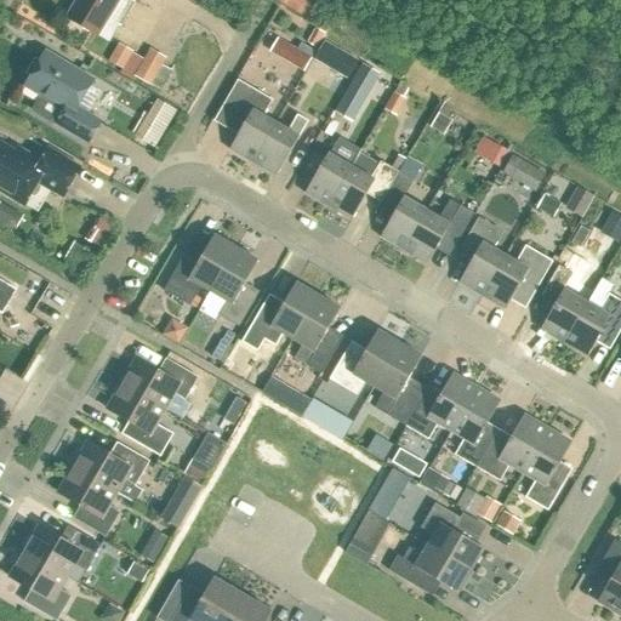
[(130,0),(136,3),(137,0),(77,0),(67,18),(92,34),(98,38),(100,35),(109,41),(119,26),(109,20),(120,0),(130,0)]
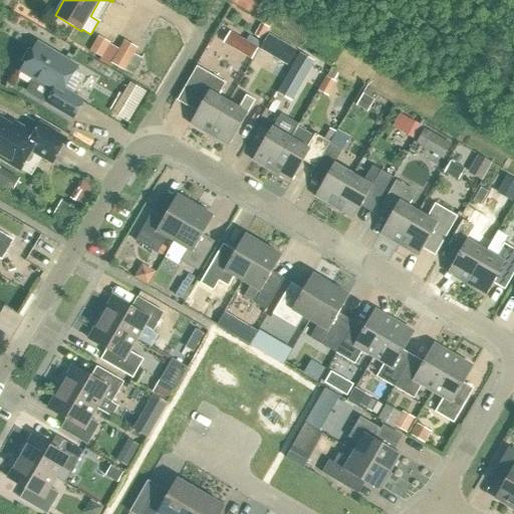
[(256,0),(230,0),(250,11),(256,0)]
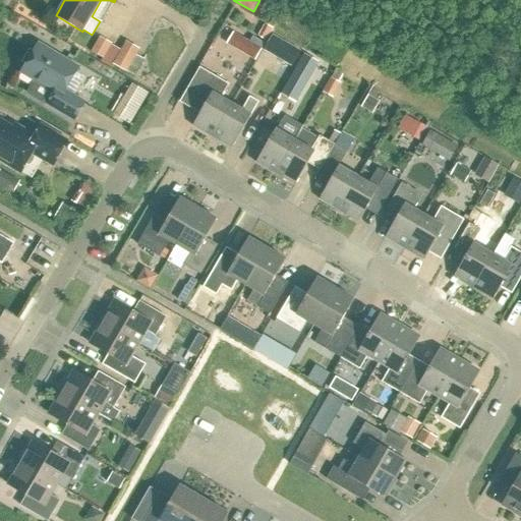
[(77,40),(82,32),(77,29),(68,43),(90,56),(92,52),(98,41),(95,39),(90,47),(77,40)]
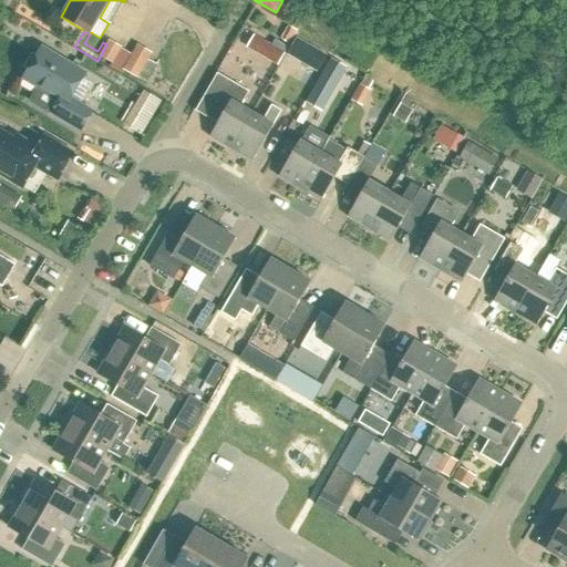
[(266,55),(270,47),(257,39),(253,48),(266,55)]
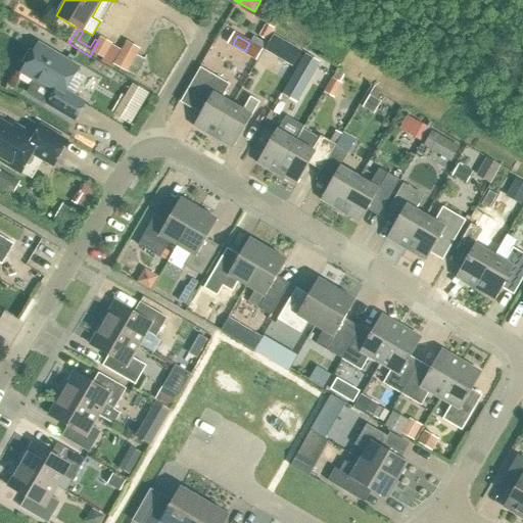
[(263,50),(266,45),(253,37),(250,43),(263,50)]
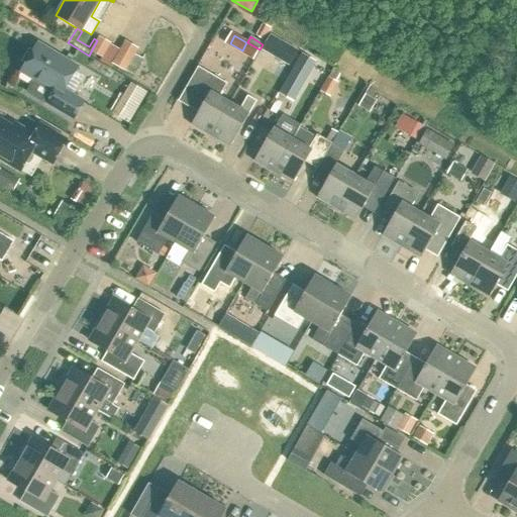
[(110,44),(99,37),(97,40),(91,52),(102,58),(101,59),(111,65),(112,64),(119,50),(110,45),(110,44)]
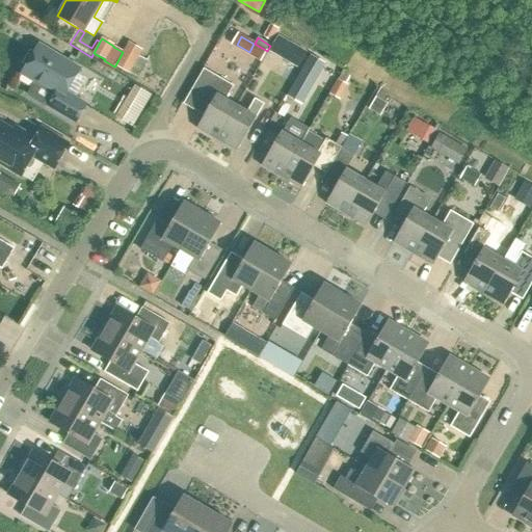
[(130,74),(142,51),(128,43),(123,52),(115,65),(130,74)]
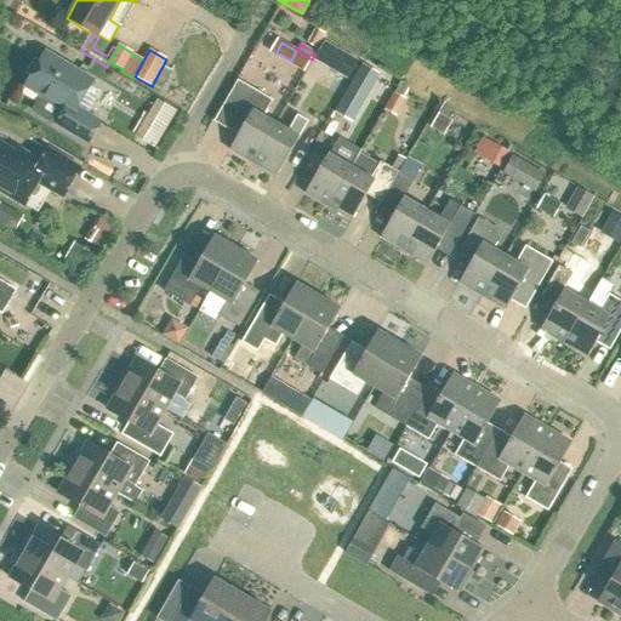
[(305,73),(312,60),(297,51),(296,51),(291,61),(289,64),(305,73)]
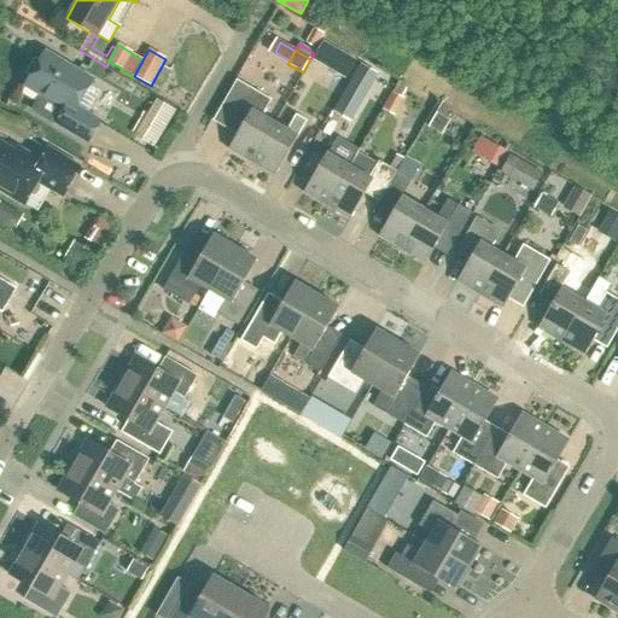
[(345,79),(355,62),(339,52),(330,70),(345,79)]
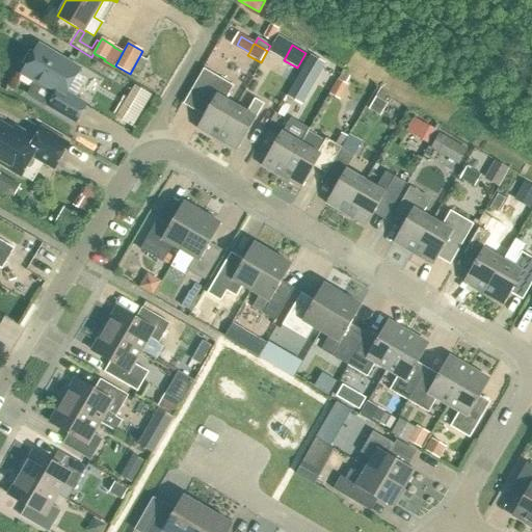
[(76,124),(87,105),(67,92),(80,70),(40,46),(22,74),(36,82),(28,96),(76,124)]
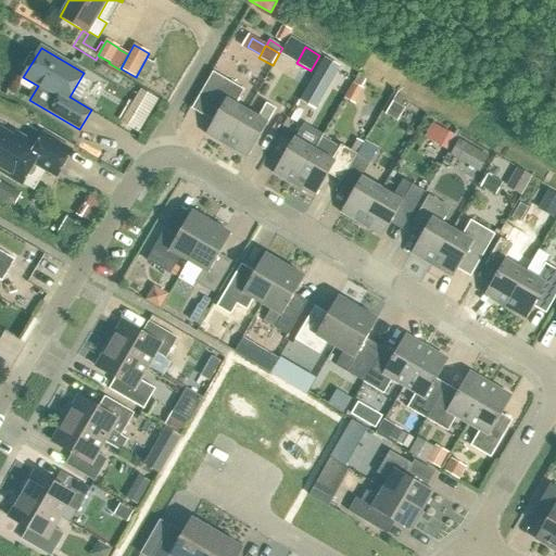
[(315,110),(340,67),(324,59),(315,73),(299,101),(315,110)]
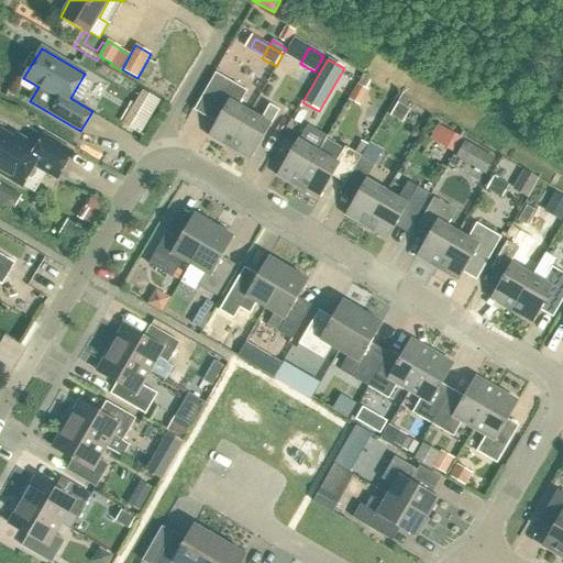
[(366,89),(371,81),(362,77),(357,85),(366,89)]
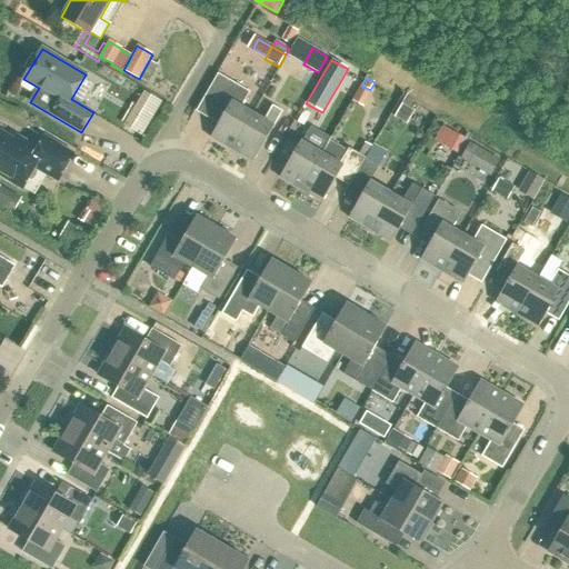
[(231,150),(252,113),(241,108),(250,92),(229,80),(212,108),(223,115),(210,138),(231,150)]
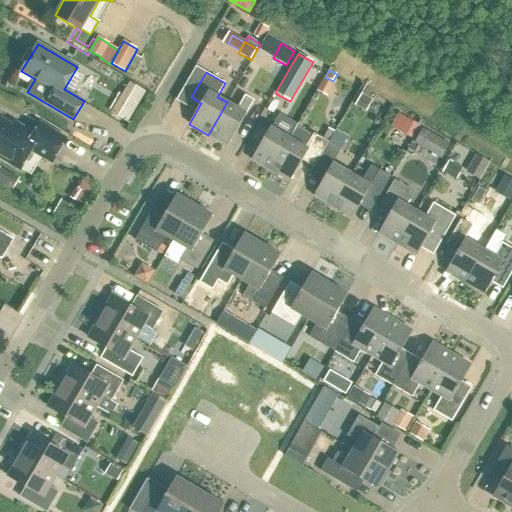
[(334,82),(333,81),(325,77),(317,91),(326,96),(334,82)]
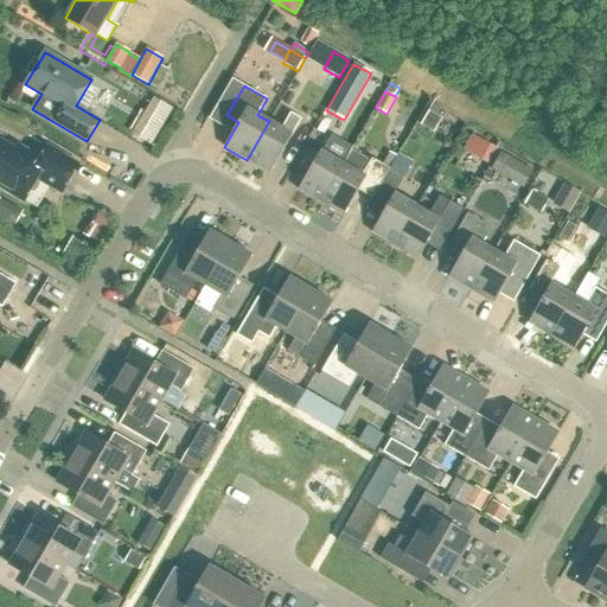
[(149,125),(164,122),(161,107),(147,109),(149,125)]
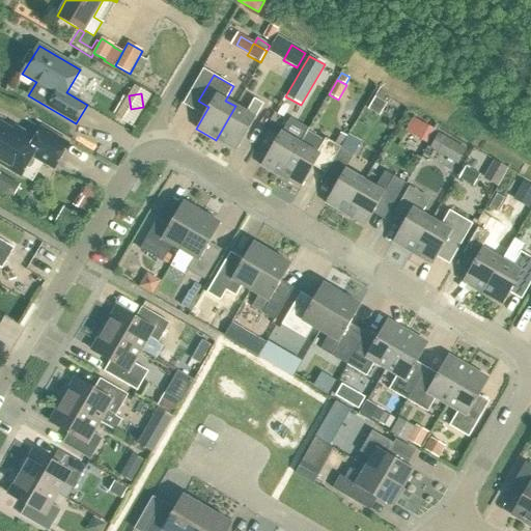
[(376,115),(384,103),(374,98),(367,110),(376,115)]
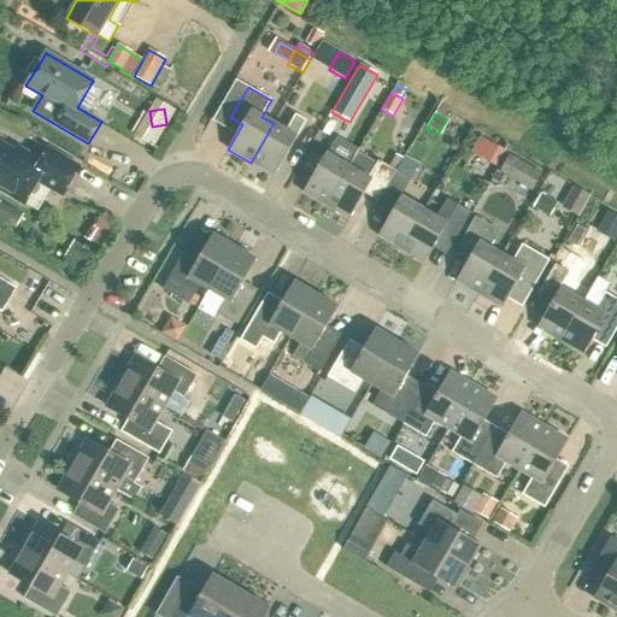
[(287,130),(274,123),(251,163),(275,176),(306,122),(295,115),(287,130)]
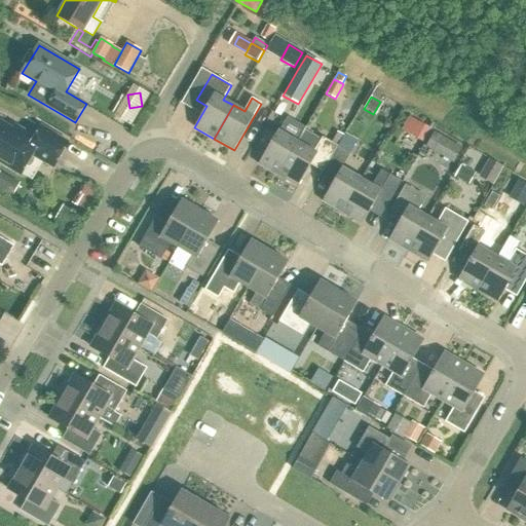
[(422,139),(429,125),(410,115),(403,129),(422,139)]
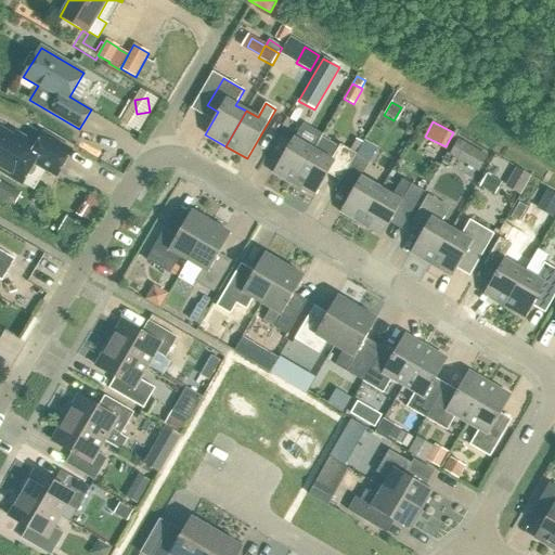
[(72,151),(43,133),(37,145),(15,132),(13,137),(0,128),(0,171),(22,184),(34,164),(56,177),(72,151)]
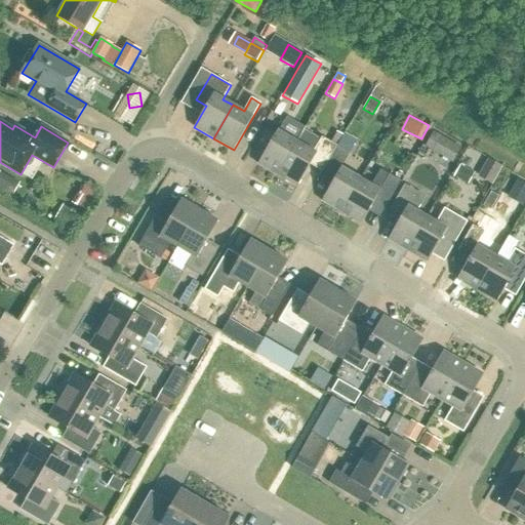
[(278,175),(297,143),(278,130),(258,164),(278,175)]
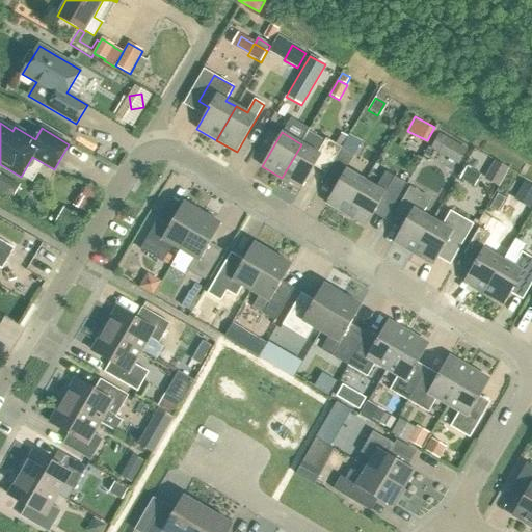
[(301,144),(282,178),(301,189),(314,167),(326,175),(333,163),(342,149),(348,136),(342,132),(335,144),(326,139),(318,154),(301,144)]
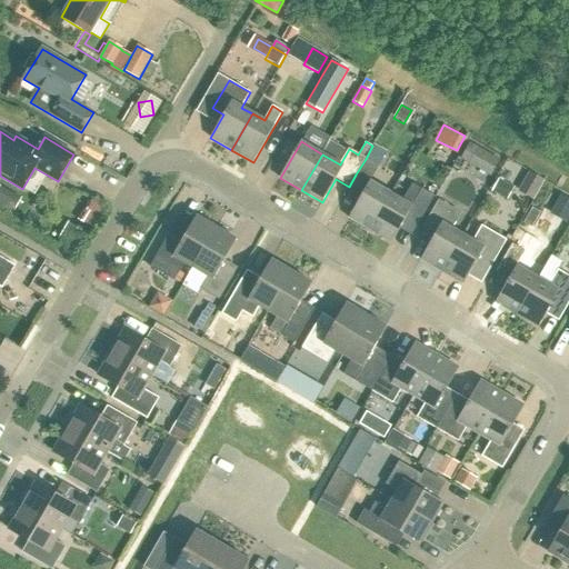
[(473,167),(482,151),(470,143),(461,160),(473,167)]
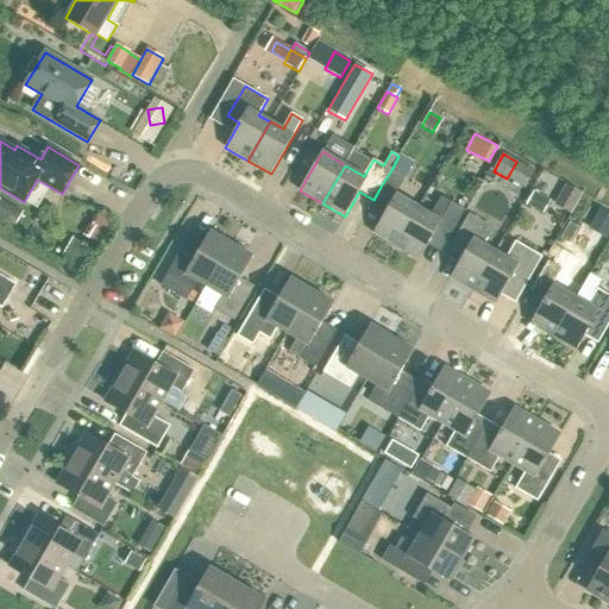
[(525,189),(534,173),(516,162),(507,179),(525,189)]
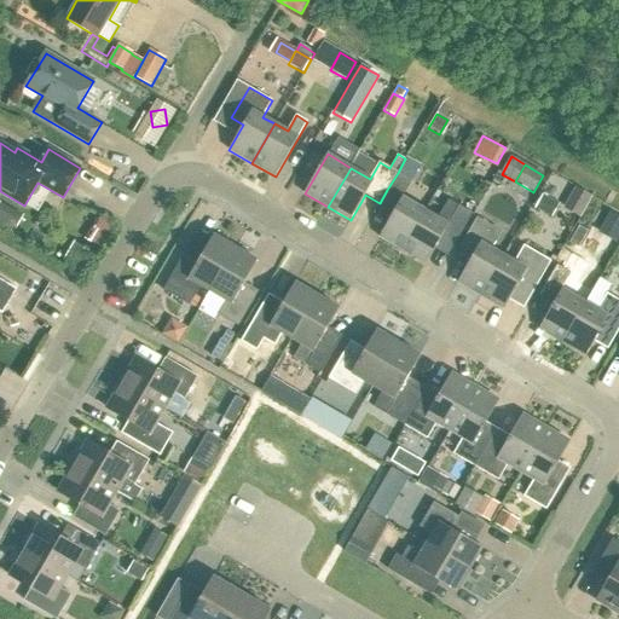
[(388,221),(380,237),(403,250),(426,212),(403,198),(412,180),(398,173),(387,190),(401,198),(388,221)]
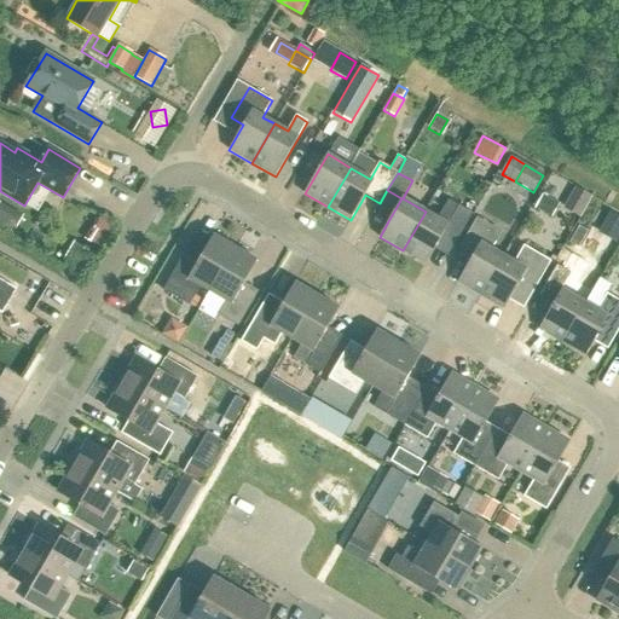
[(551,218),(559,204),(542,195),(534,208),(551,218)]
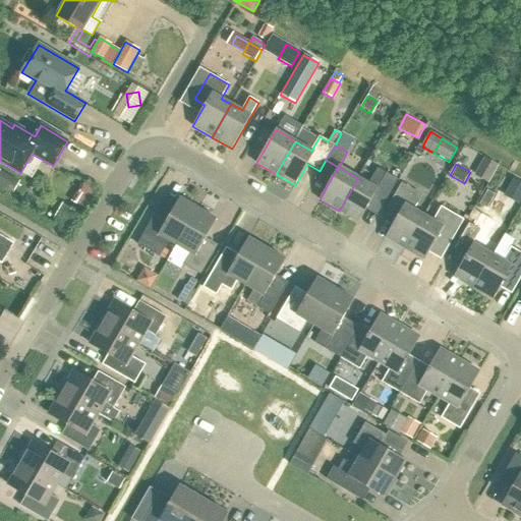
[(398,180),(387,173),(377,168),(367,183),(358,178),(339,211),(358,222),(371,198),(383,206),(398,180)]
